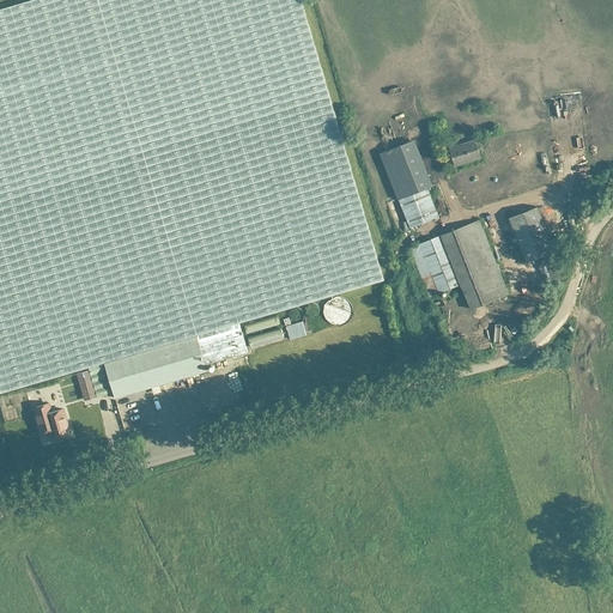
[(299,0),(32,0),(0,10),(0,393),(0,394),(104,363),(114,399),(207,371),(205,365),(247,353),(238,323),(383,280),(299,0)]
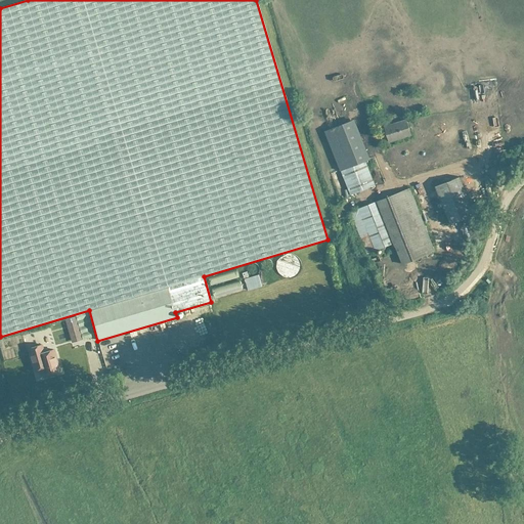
[(410,135),(405,121),(390,126),(390,123),(384,125),(389,142),(410,135)]
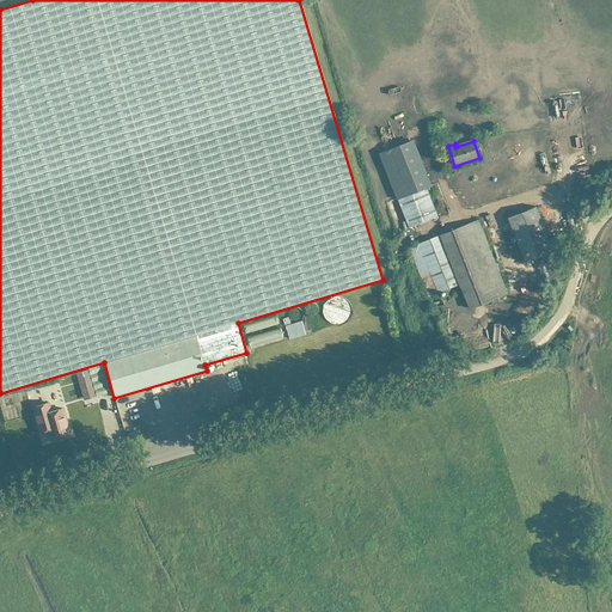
[(438,218),(426,188),(408,144),(380,155),(409,228),(438,218)]
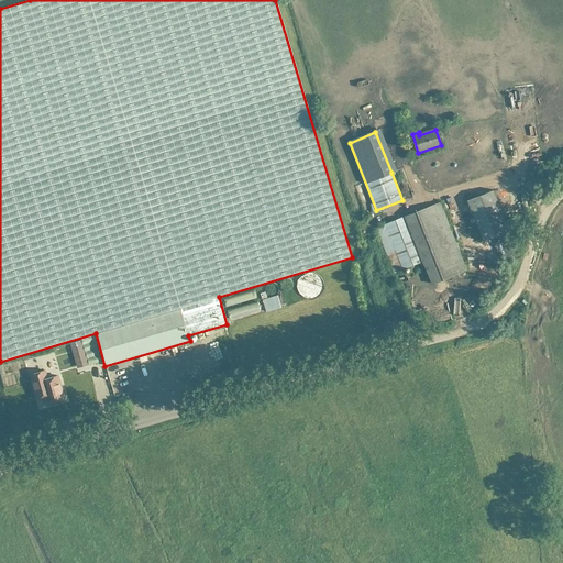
[(441,190),(451,187),(449,178),(438,180),(441,190)]
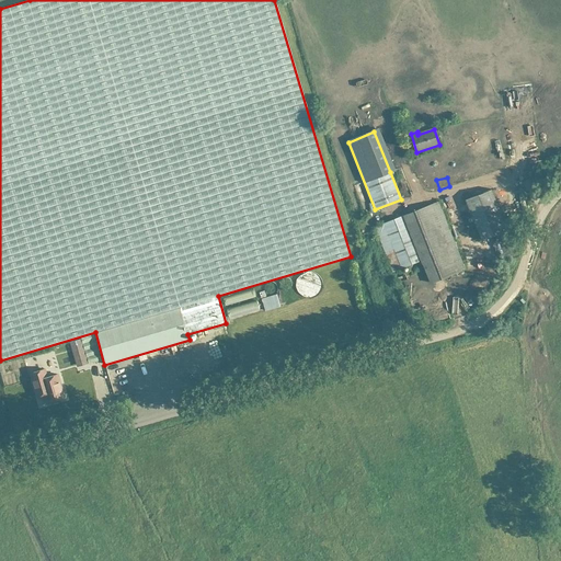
[(466,199),(481,241),(507,230),(491,190),(466,199)]
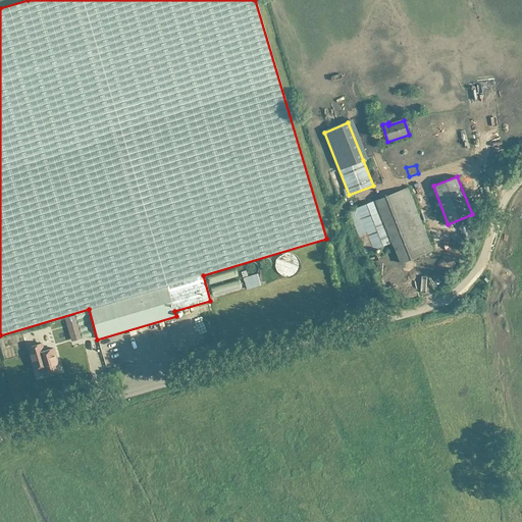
[(401,264),(432,251),(408,189),(350,211),(366,254),(393,243),(401,264)]
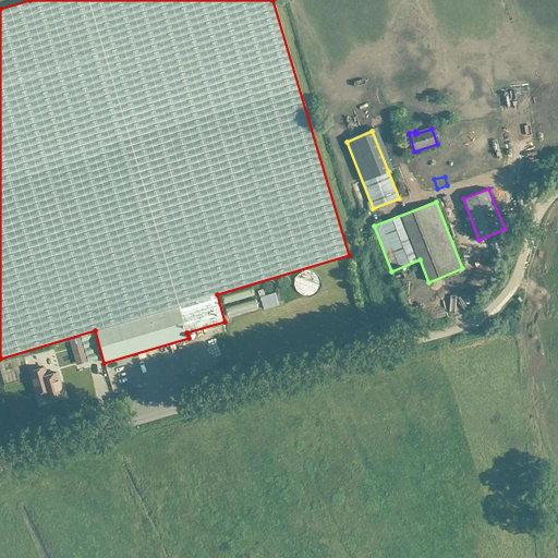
[(37,395),(45,392),(47,401),(64,397),(57,373),(47,376),(44,367),(31,372),(37,395)]
